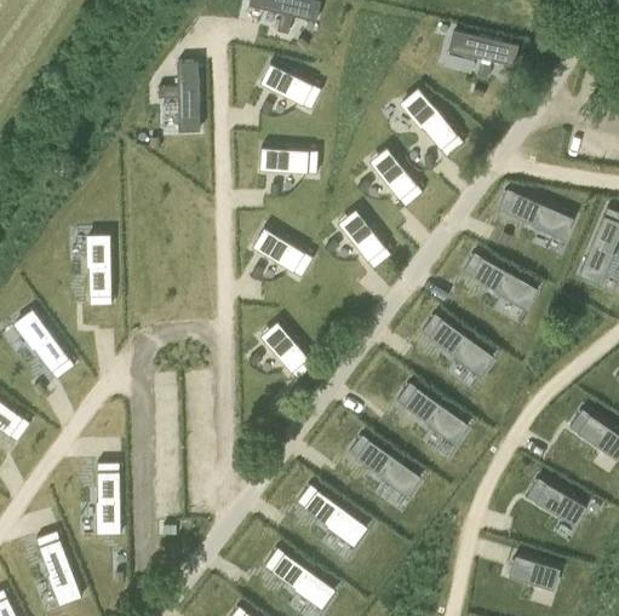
[(263,0),(262,7),(337,23),(340,0),(263,0)]
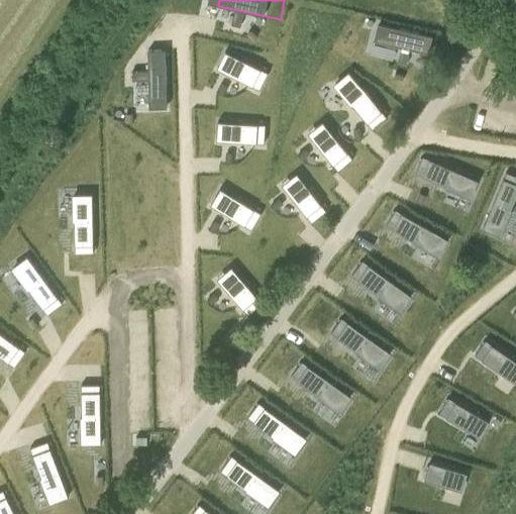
[(379,26),(375,43),(401,50),(397,66),(405,68),(409,53),(426,57),(430,39),(379,26)]
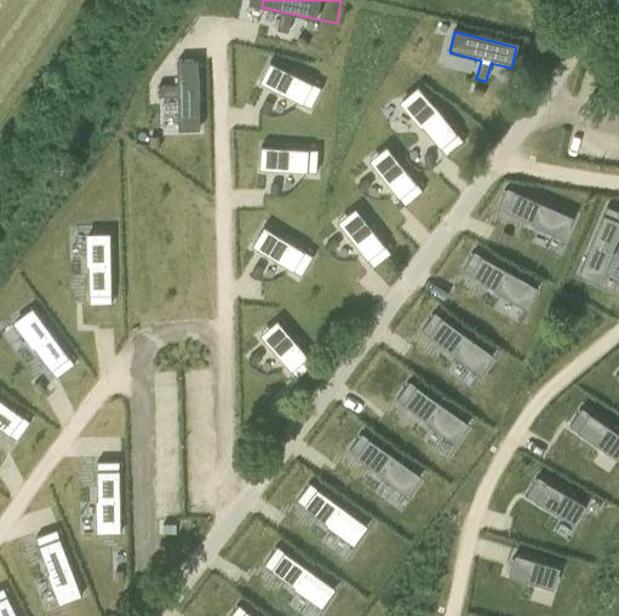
[(280,69),(269,88),(302,105),(311,86),(280,69)]
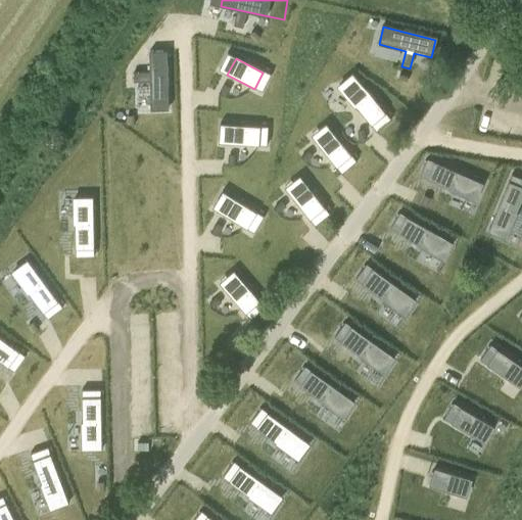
[(171,66),(149,67),(150,119),(172,119),(171,66)]
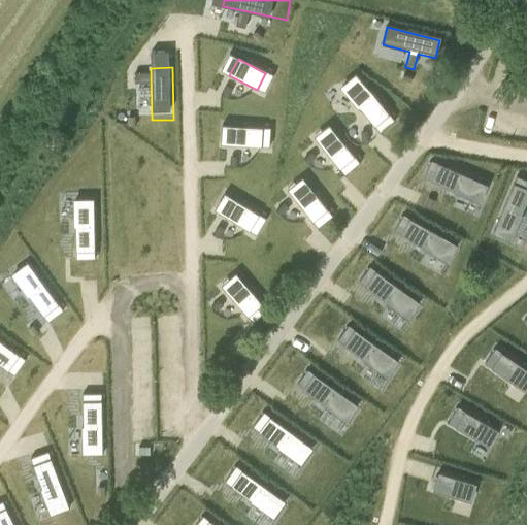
[(265,73),(257,90),(264,93),(272,76),(265,73)]
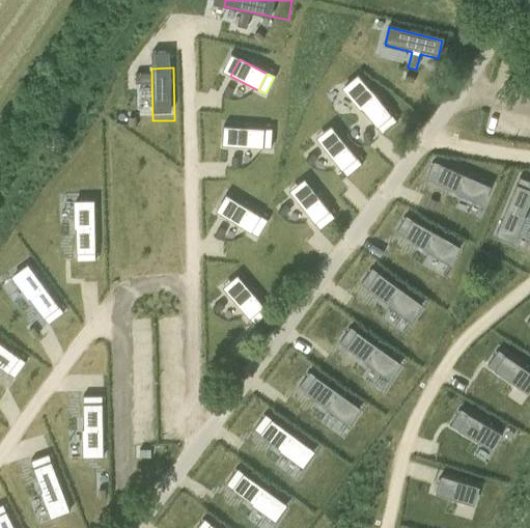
[(371,89),(357,103),(378,126),(392,113),(371,89)]
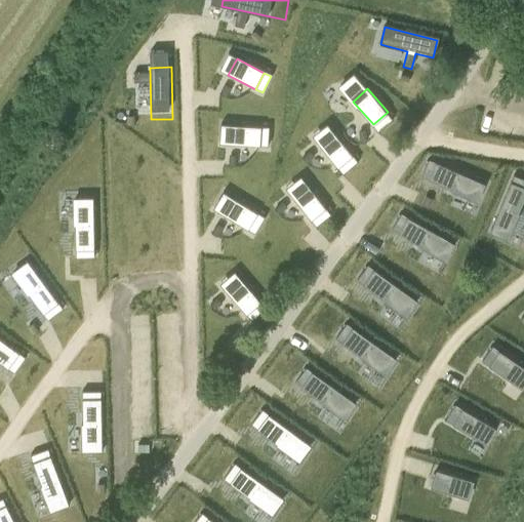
[(230,126),(229,145),(259,147),(260,128),(230,126)]
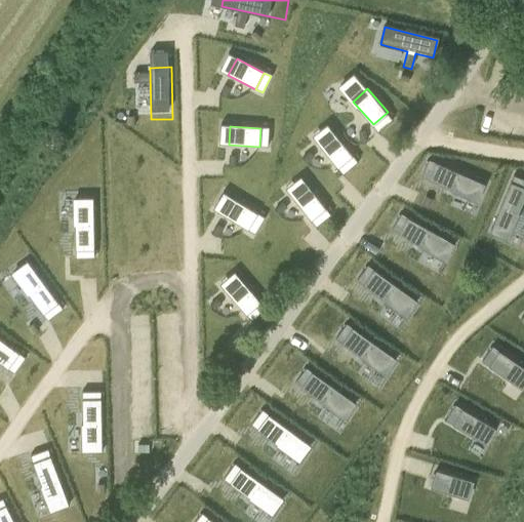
[(269,128),(260,128),(259,147),(268,148),(269,128)]
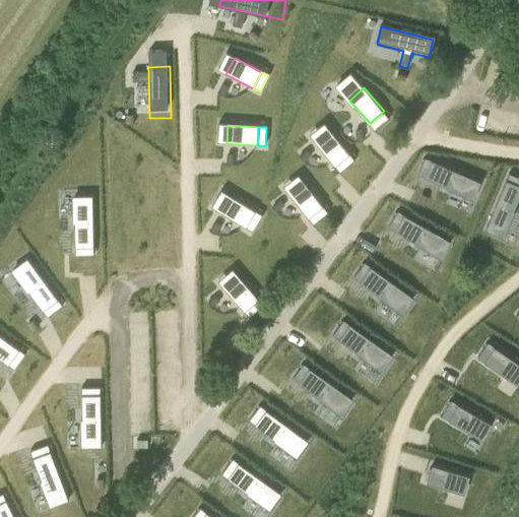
[(329,132),(315,143),(334,167),(348,155),(329,132)]
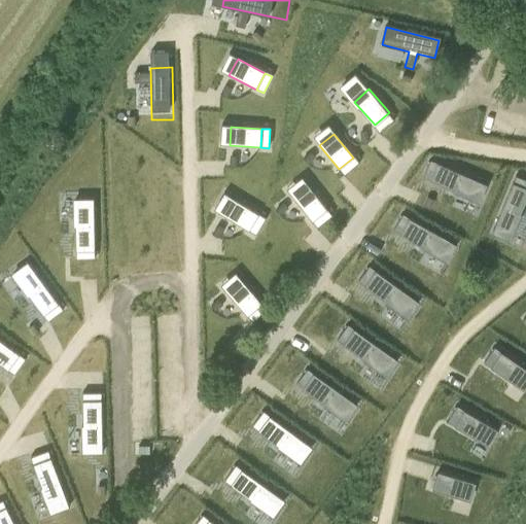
[(358,164),(353,158),(339,169),(344,176),(358,164)]
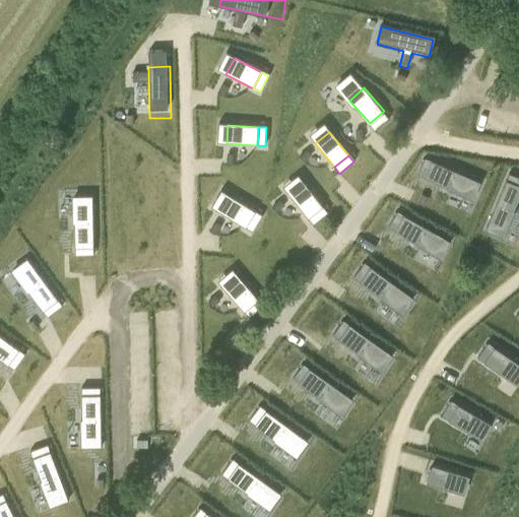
[(424,159),(416,177),(423,180),(447,190),(446,191),(470,200),(477,182),(431,163),(424,159)]
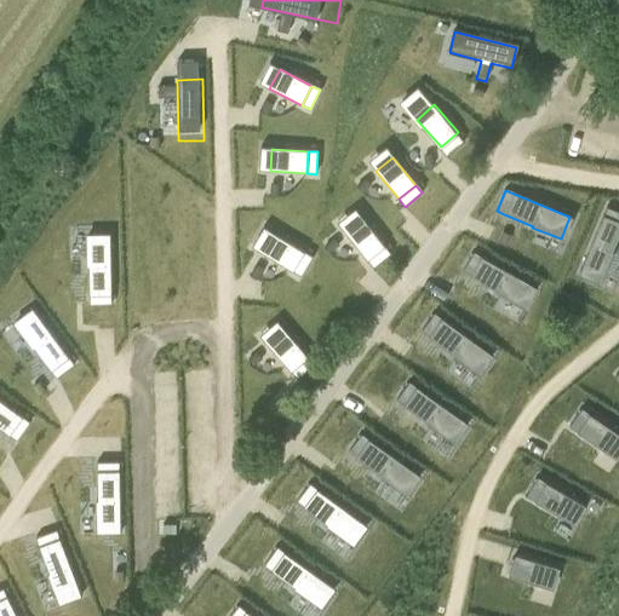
[(602,217),(579,272),(601,282),(613,254),(612,253),(618,235),(618,213),(606,208),(602,217)]
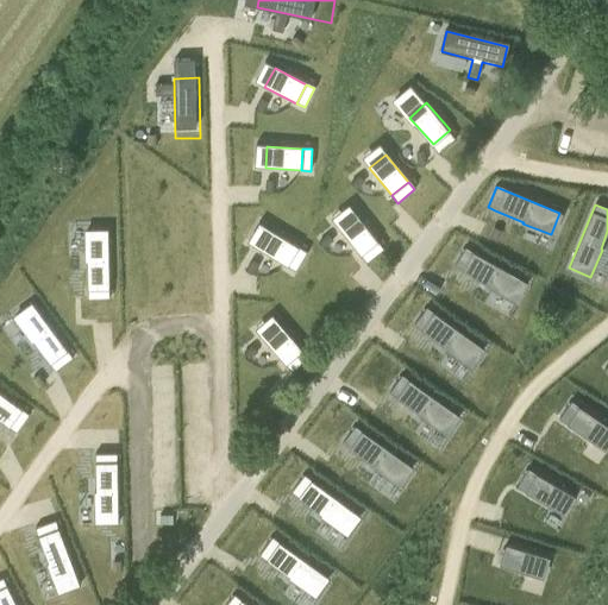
[(355,215),(338,228),(359,257),(377,244),(355,215)]
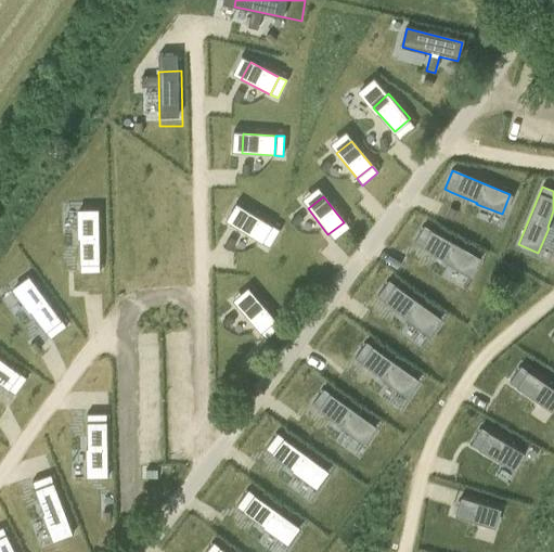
[(244,210),(233,228),(261,244),(271,227),(244,210)]
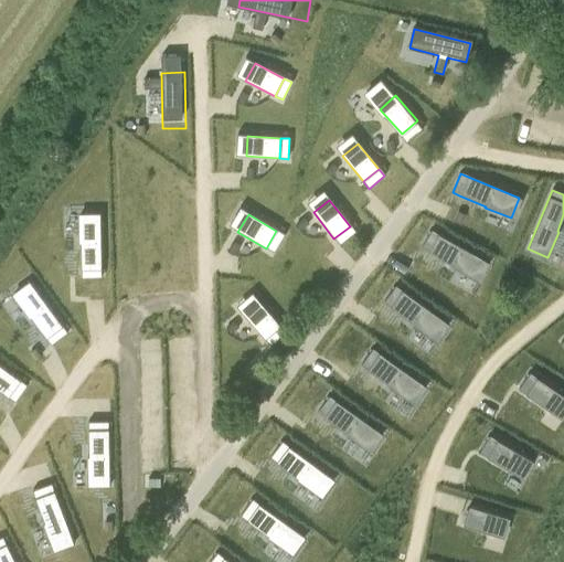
[(78,215),(78,245),(81,245),(81,271),(81,279),(100,279),(100,271),(99,215),(78,215)]
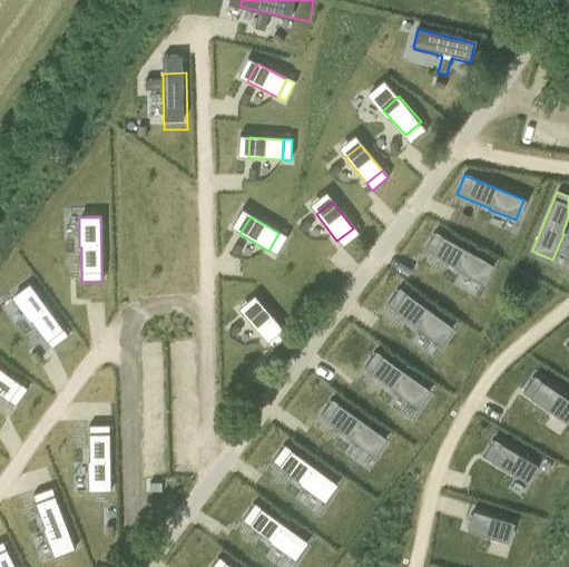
[(353,228),(336,241),(342,247),(357,235),(353,228)]
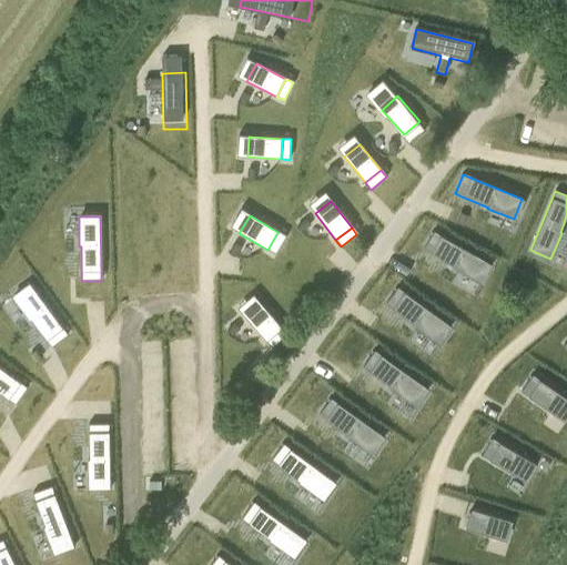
[(277,232),(267,250),(275,254),(285,238),(277,232)]
